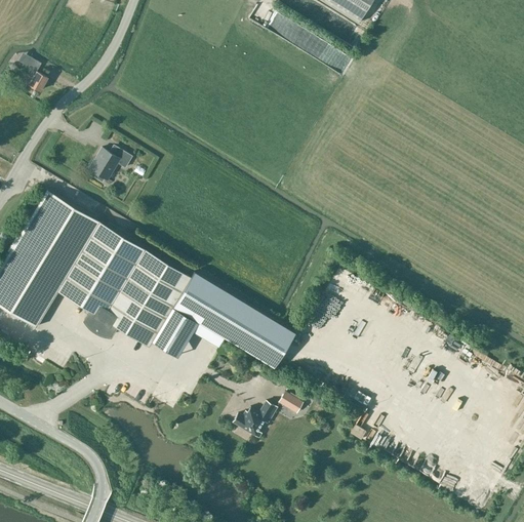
[(373,0),(317,0),(358,26),(373,0)]
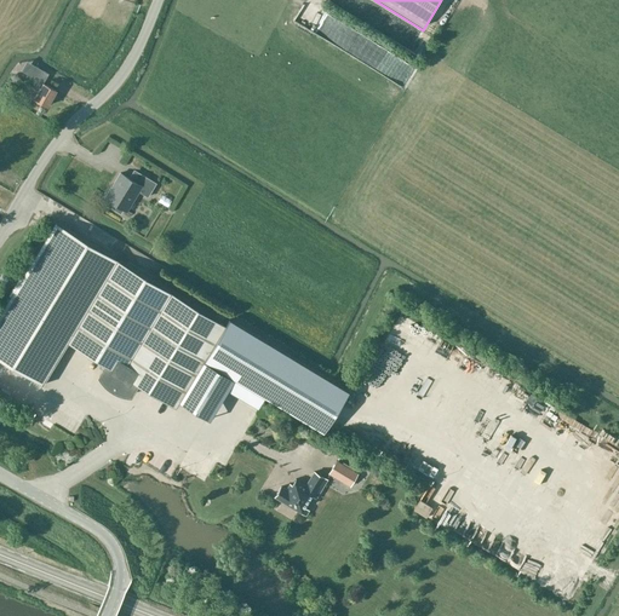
[(419,59),(423,46),(402,41),(399,55),(419,59)]
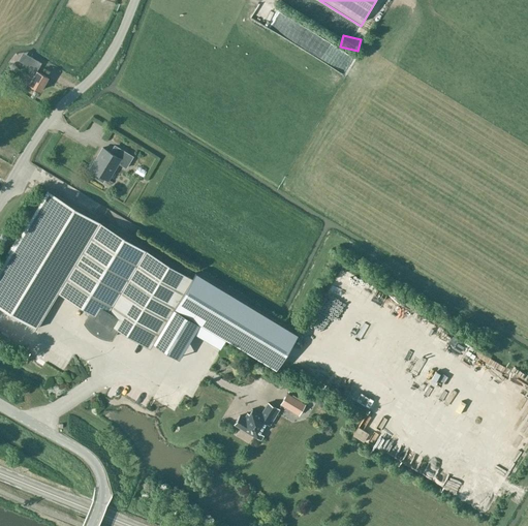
[(31,70),(28,76),(34,80),(30,87),(41,93),(49,80),(31,70)]
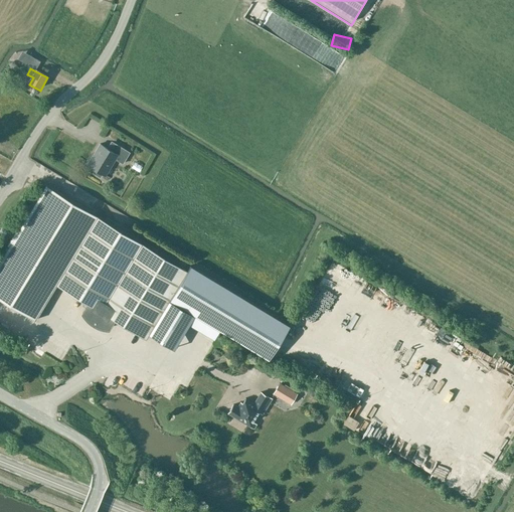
[(131,155),(117,147),(113,154),(101,147),(94,159),(93,158),(88,167),(97,172),(95,175),(102,179),(104,176),(107,177),(116,161),(124,166),(131,155)]
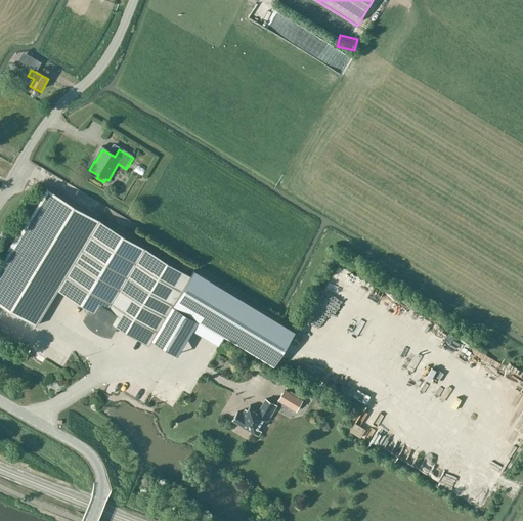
[(135,169),(133,175),(140,178),(143,172),(135,169)]
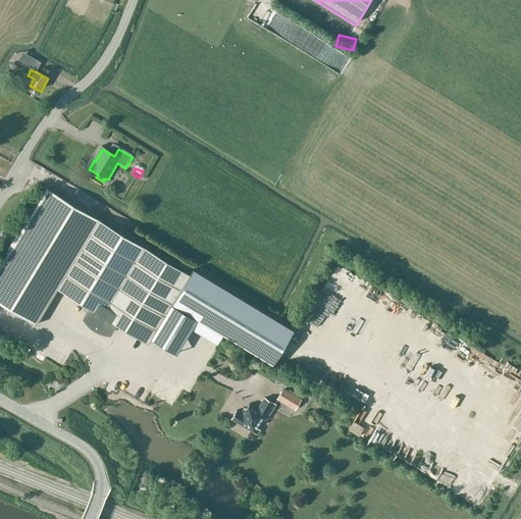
[(48,191),(0,269),(0,305),(37,328),(44,316),(50,306),(52,304),(53,302),(58,293),(75,303),(86,309),(88,310),(91,312),(85,321),(87,323),(88,326),(90,328),(92,329),(95,331),(97,332),(100,334),(102,335),(105,336),(108,336),(110,336),(116,327),(118,328),(120,329),(128,335),(131,336),(148,347),(152,341),(177,299),(191,277),(166,262),(48,191)]
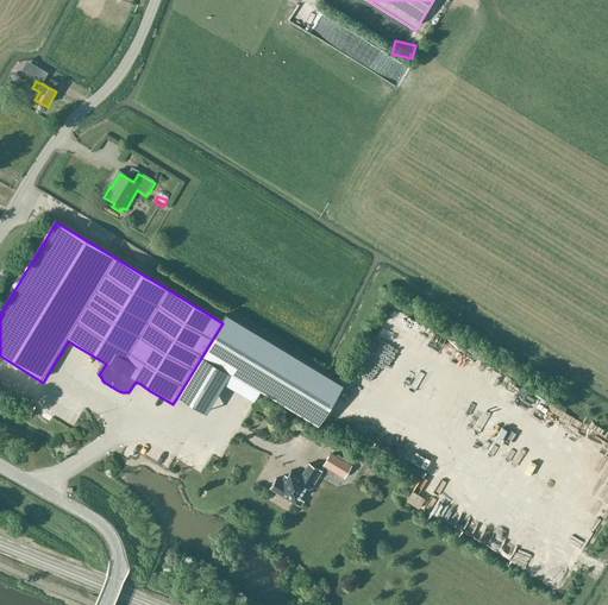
[(207,348),(201,357),(319,428),(344,388),(226,316),(223,323),(207,348)]
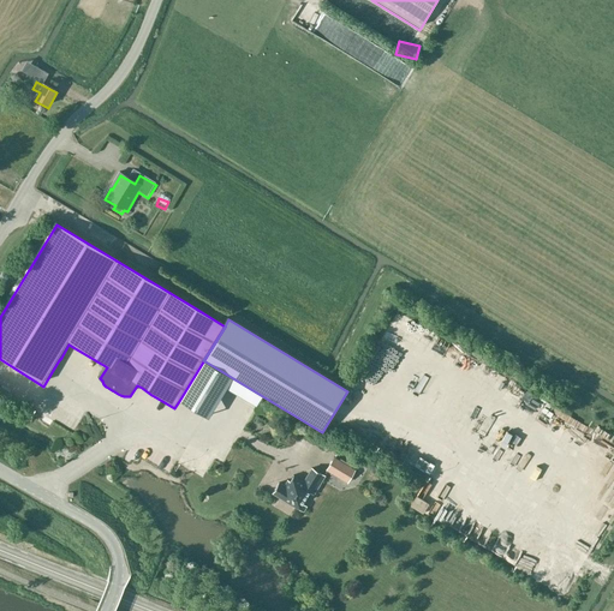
[(407,325),(404,335),(416,339),(419,329),(407,325)]
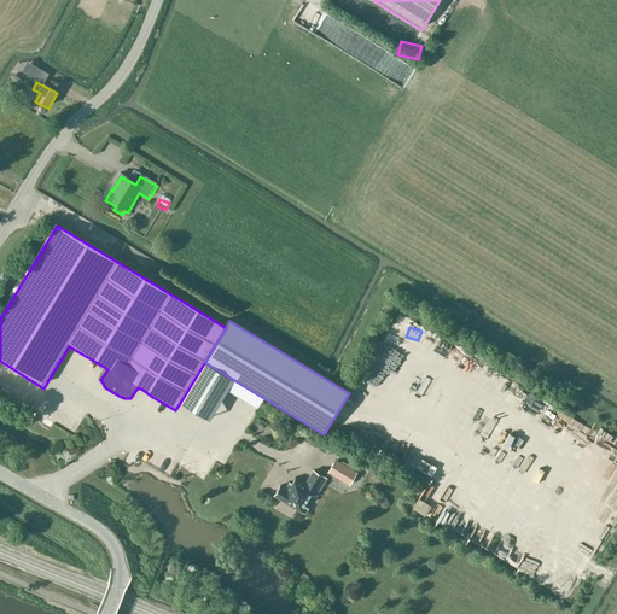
[(412,372),(418,358),(408,354),(402,366),(412,372)]
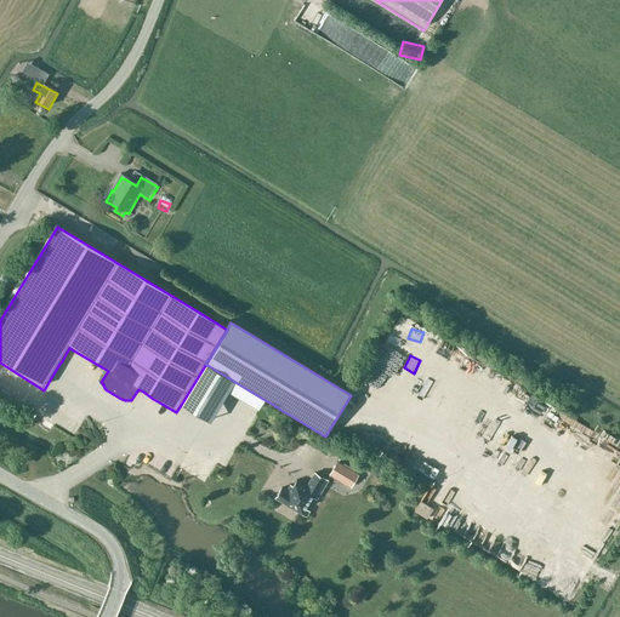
[(371,370),(368,376),(381,384),(385,380),(371,370)]
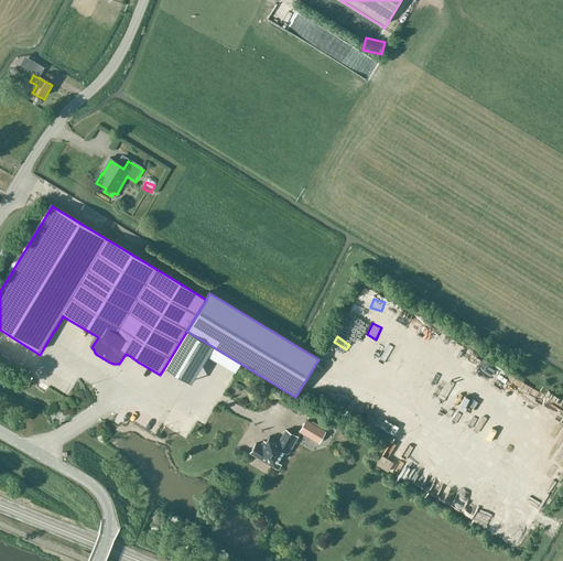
[(307,423),(300,437),(318,448),(326,434),(307,423)]
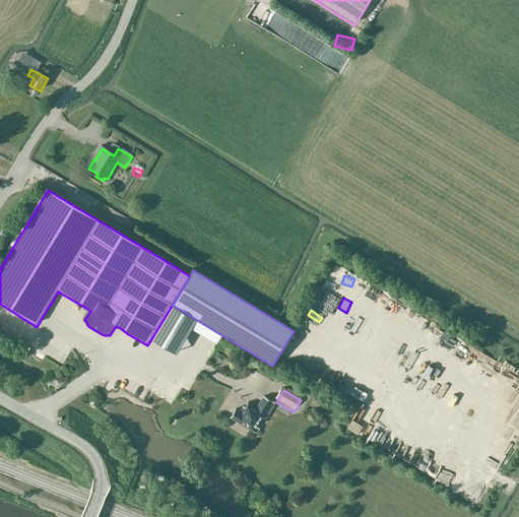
[(231,419),(257,436),(260,431),(257,430),(263,419),(266,422),(275,405),(264,398),(257,409),(249,404),(246,409),(244,408),(241,413),(236,410),(231,419)]
